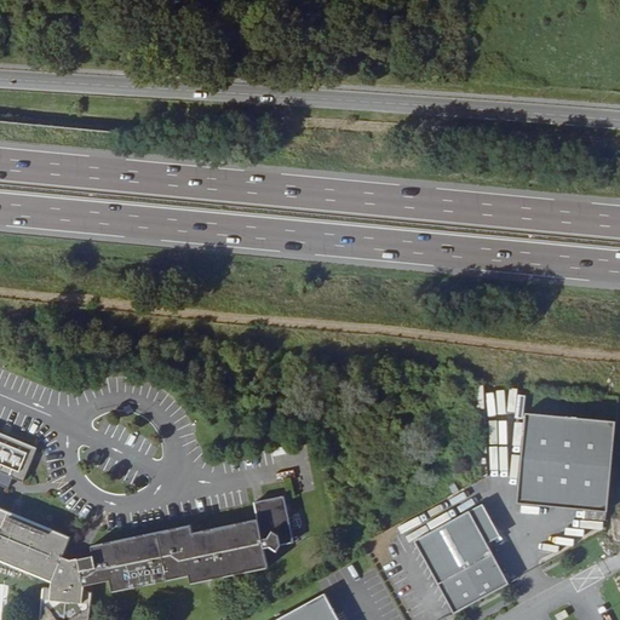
[(615,424),(526,415),(517,504),(608,511),(615,424)]
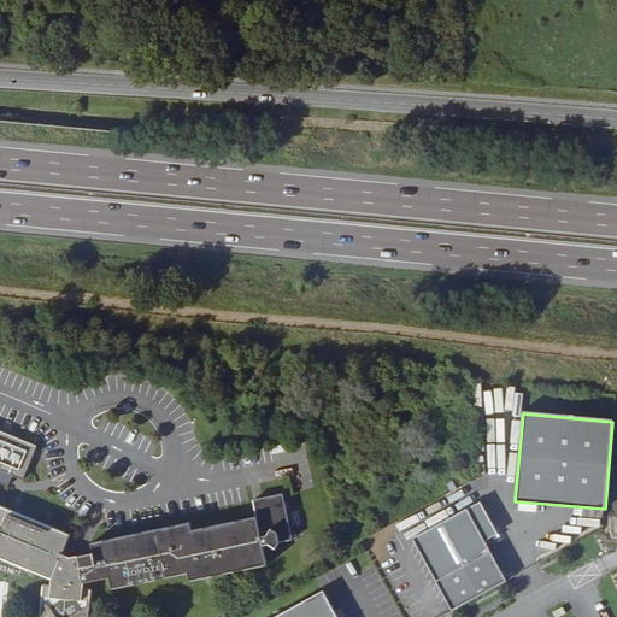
[(0,558),(50,579),(48,586),(41,585),(34,616),(84,616),(89,592),(82,591),(86,575),(115,573),(116,581),(193,569),(194,575),(270,564),(269,550),(281,548),(285,541),(297,541),(289,498),(260,501),(263,515),(197,524),(195,519),(98,535),(100,547),(69,552),(64,550),(70,534),(0,507),(0,489),(12,494),(31,439),(0,429),(0,558)]
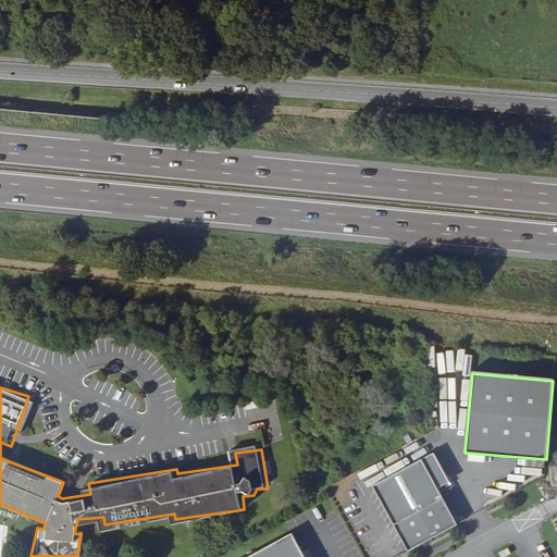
[(443,497),(394,524),(408,551),(458,524),(443,497)]
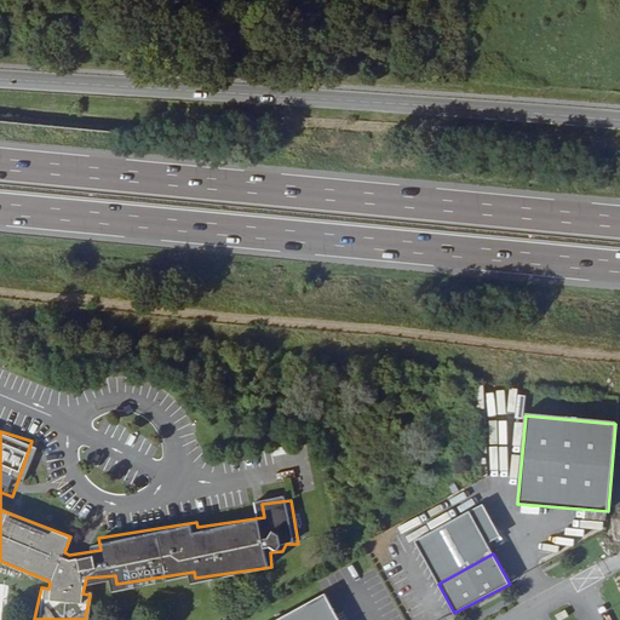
[(340,619),(326,592),(275,619),(340,619)]
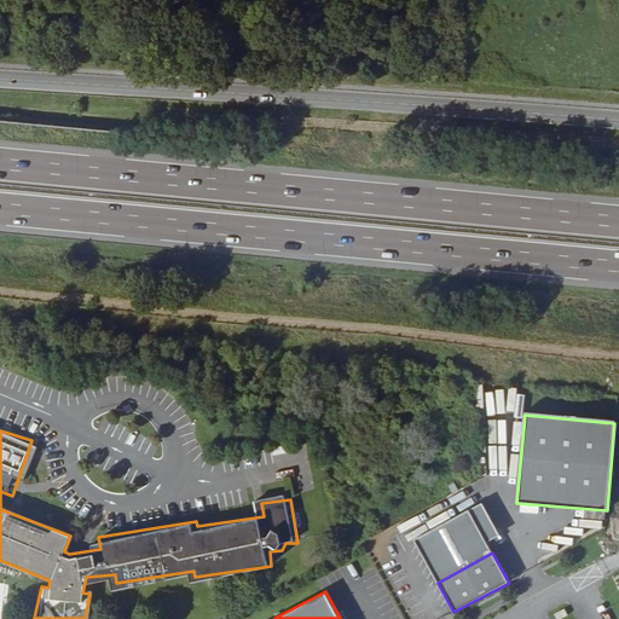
[(570,607),(559,613),(562,618),(572,613),(570,607)]
